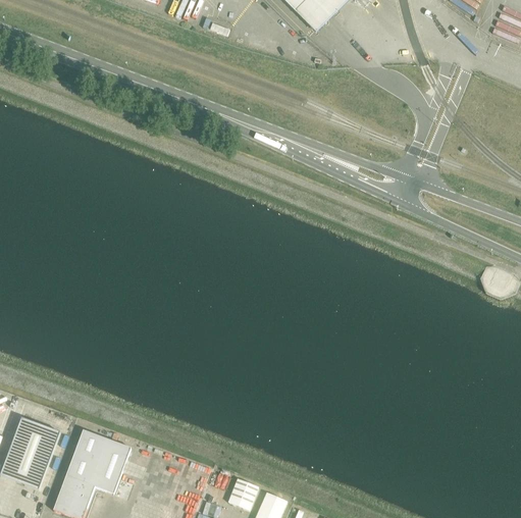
[(277,0),(311,33),(345,0),(277,0)]
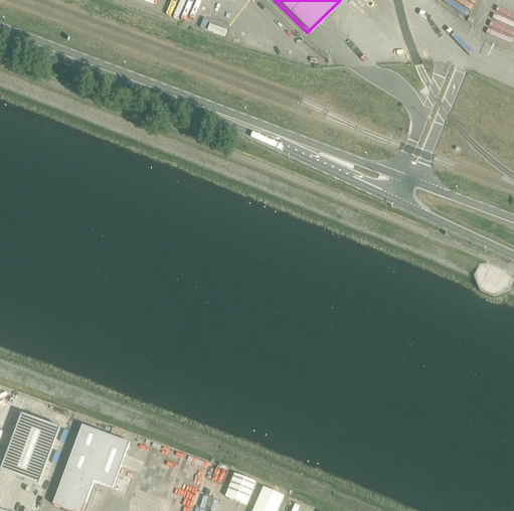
[(222,33),(226,21),(209,15),(205,27),(222,33)]
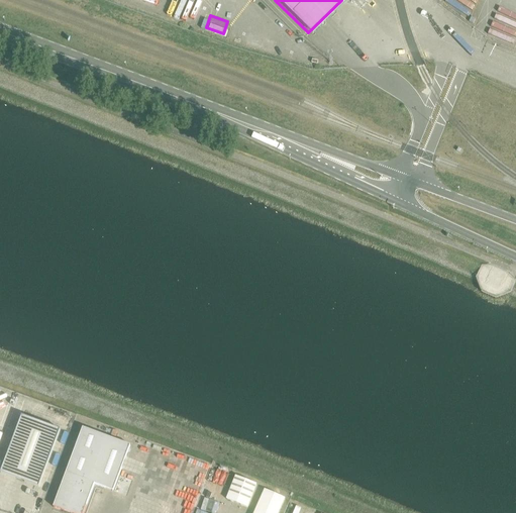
[(59,426),(21,412),(0,470),(37,484),(59,426)]
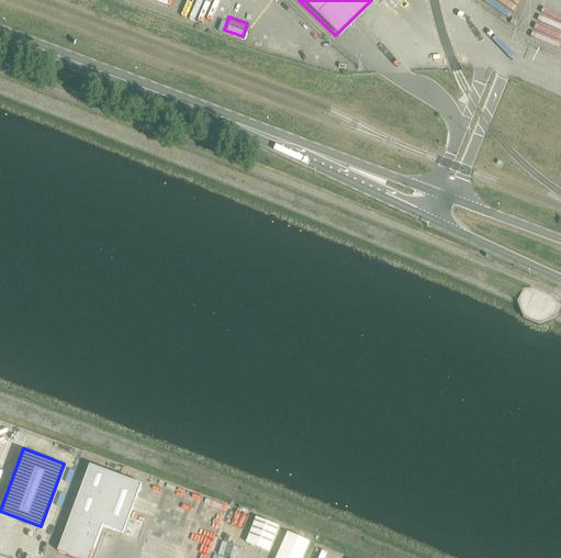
[(141,481),(89,461),(57,548),(83,557),(88,557),(101,523),(122,531),(141,481)]
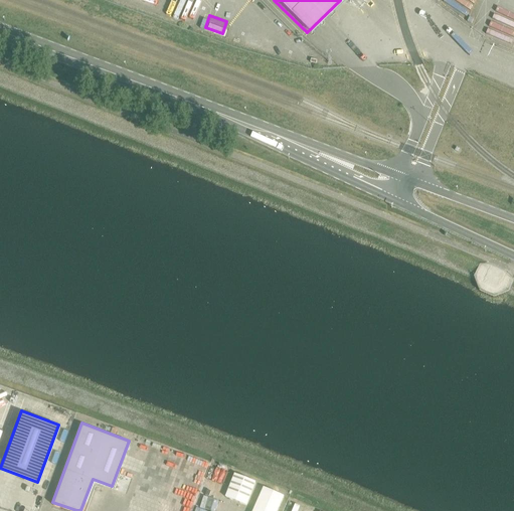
[(254,479),(233,471),(224,494),(245,502),(254,479)]
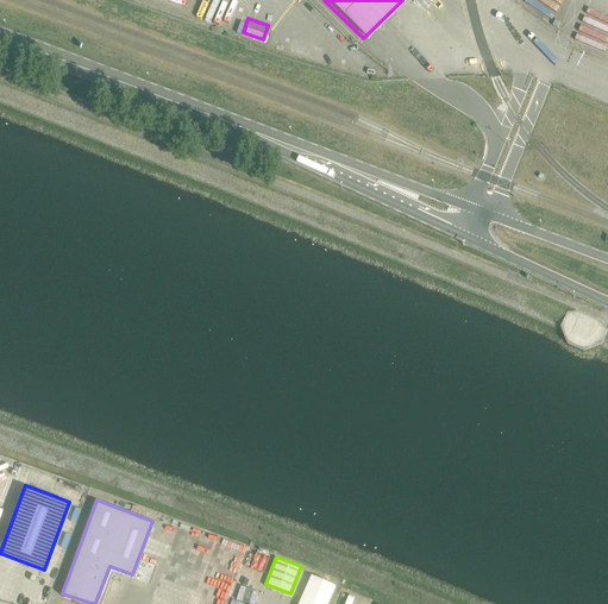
[(325,603),(334,583),(311,572),(296,603),(325,603)]
